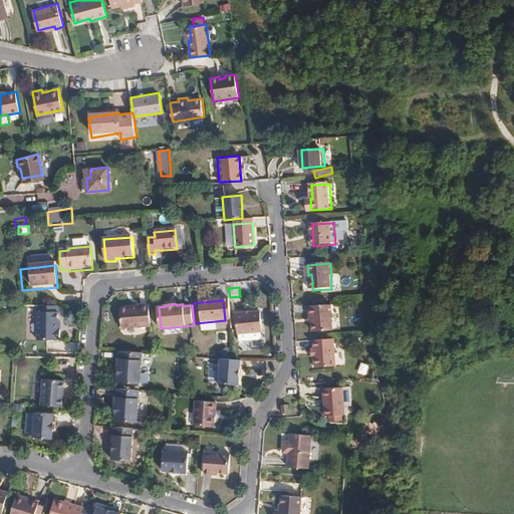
[(151,327),(150,306),(120,309),(122,331),(151,327)]
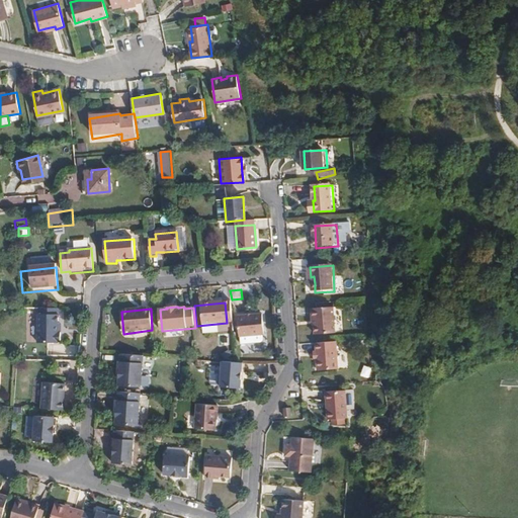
[(317,321),(318,327),(318,336),(338,335),(336,310),(314,311),(315,321),(317,321)]
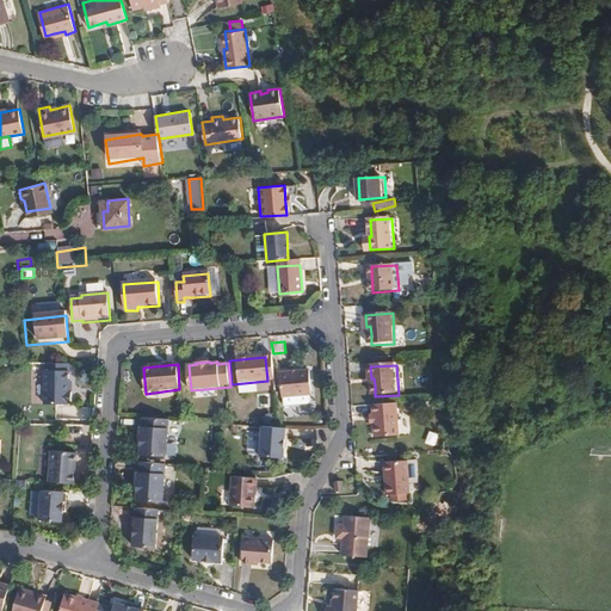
[(69,394),(69,384),(69,374),(45,372),(44,407),(68,407),(68,406),(72,405),(72,394),(69,394)]
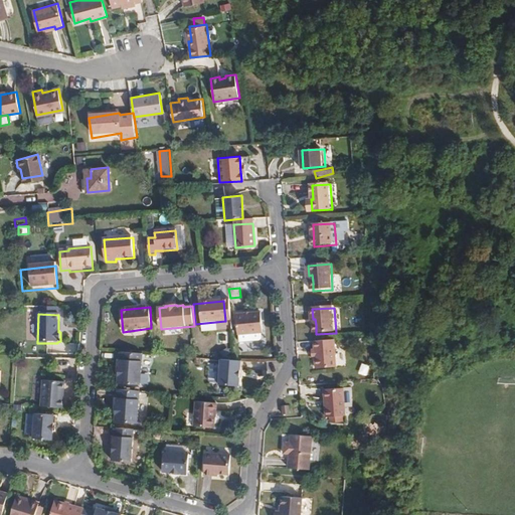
[(256,314),(231,316),(233,338),(259,335),(256,314)]
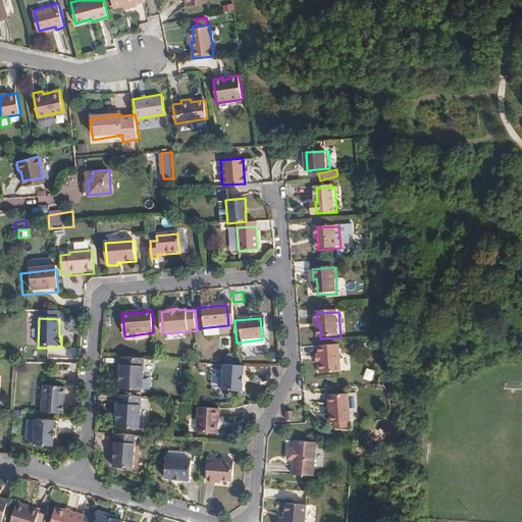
[(321,352),(323,368),(324,379),(345,378),(343,351),(321,352)]
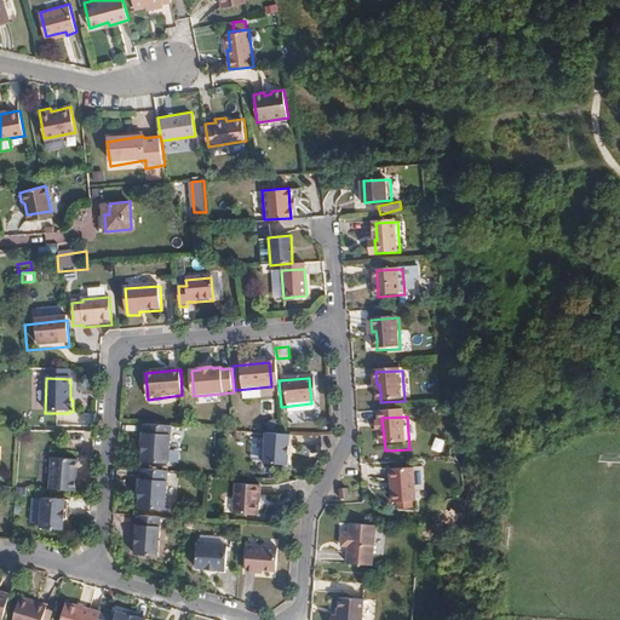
[(173,426),(147,425),(145,435),(142,435),(142,443),(145,443),(144,454),(143,463),(171,464),(173,426)]
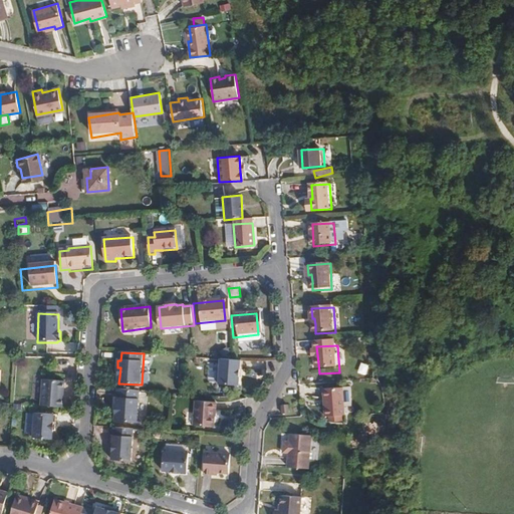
[(239,386),(241,361),(221,359),(221,367),(217,370),(216,379),(219,383),(239,386)]
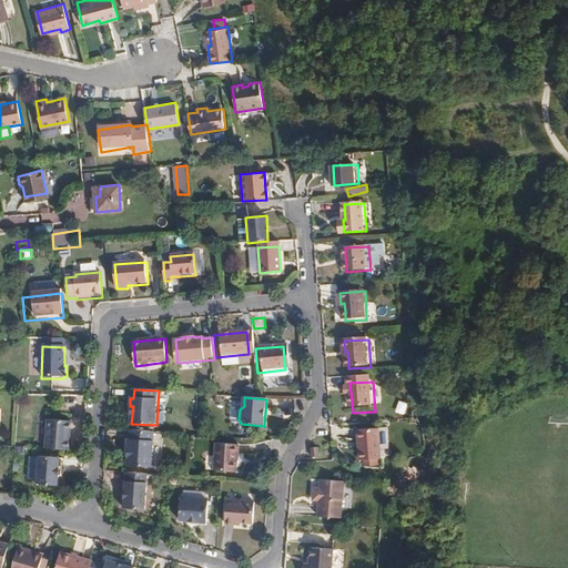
[(47,421),(46,448),(69,450),(69,445),(68,445),(68,436),(70,436),(71,422),(47,421)]
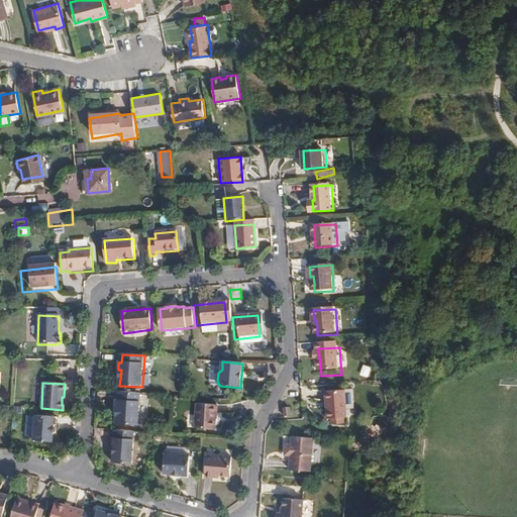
[(345,390),(325,391),(328,418),(347,417),(345,390)]
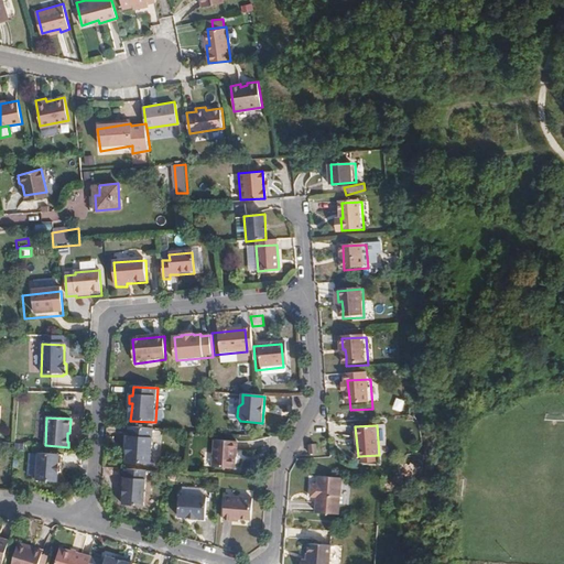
[(154,429),(130,427),(130,435),(127,435),(126,443),(129,443),(128,453),(128,463),(152,464),(154,429)]
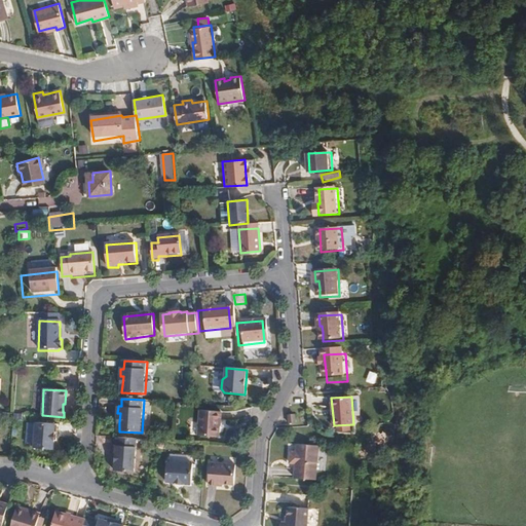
[(199,410),(197,435),(218,437),(220,411),(199,410)]
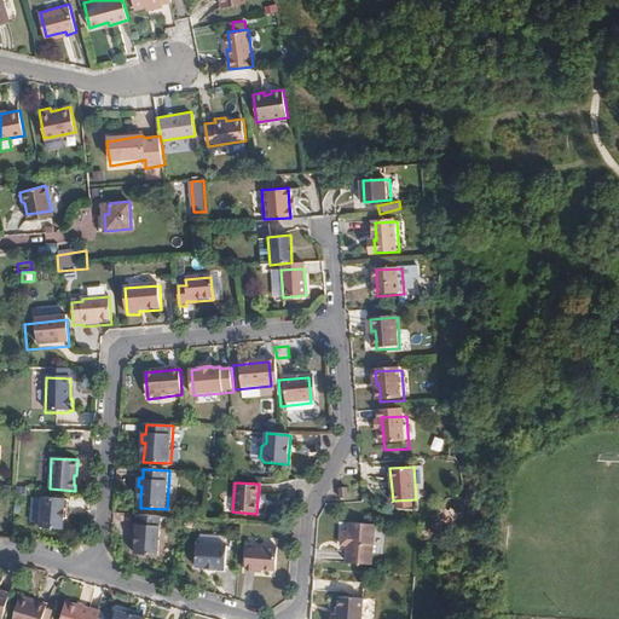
[(45,496),(41,526),(64,528),(64,518),(67,518),(69,498),(45,496)]
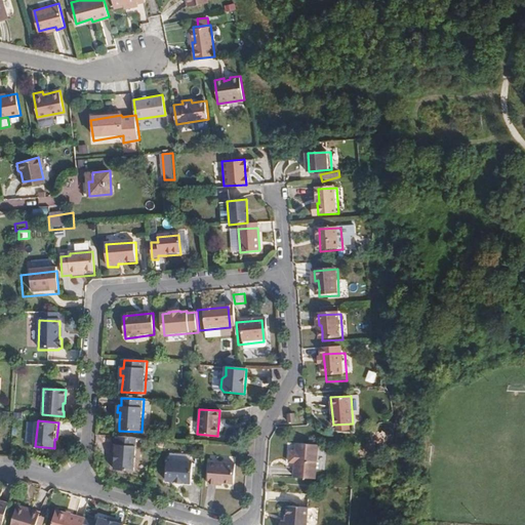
[(137,438),(119,437),(118,444),(115,444),(115,452),(117,452),(117,460),(116,470),(135,471),(137,438)]
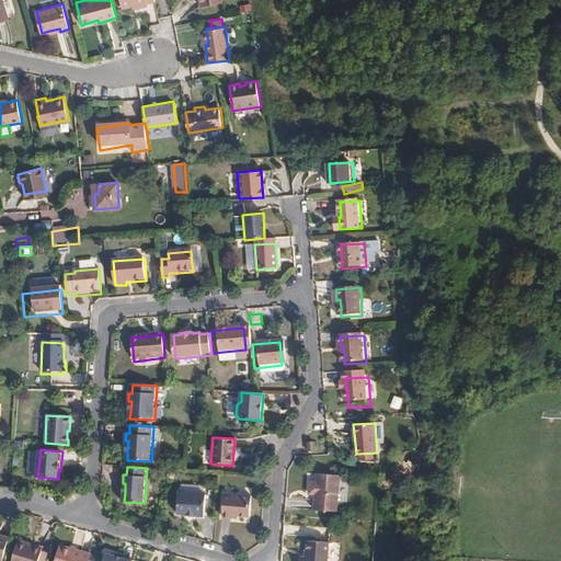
[(317,493),(316,508),(339,511),(341,473),(319,472),(318,481),(310,481),(309,493),(317,493)]
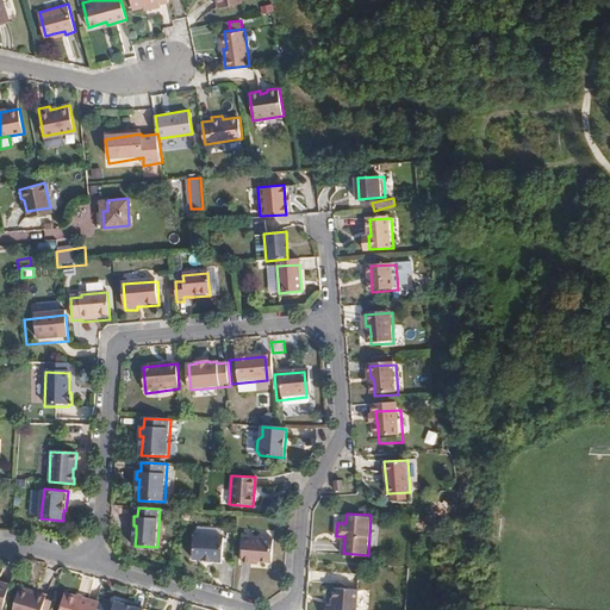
[(212,558),(212,561),(222,561),(223,536),(193,534),(192,555),(201,556),(212,558)]
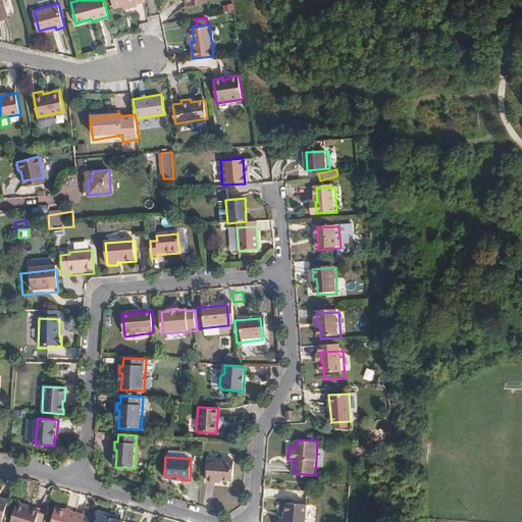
[(209,458),(206,476),(216,476),(216,478),(232,480),(233,461),(209,458)]
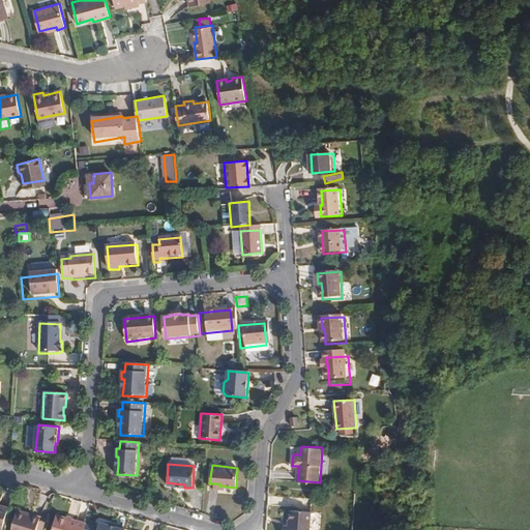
[(286,526),(285,529),(311,529),(313,510),(292,509),(291,526),(286,526)]
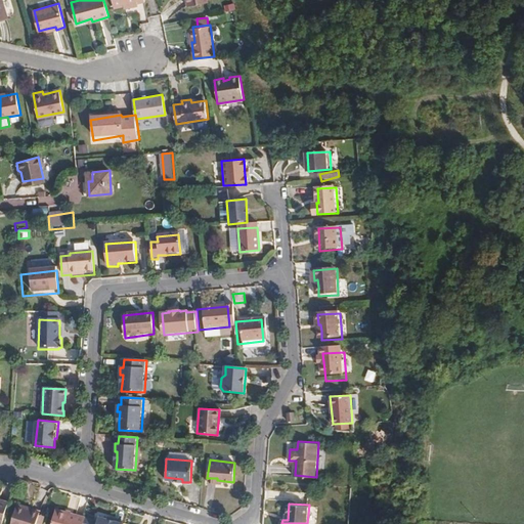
[(34,523),(38,513),(28,510),(14,506),(8,523),(34,523)]
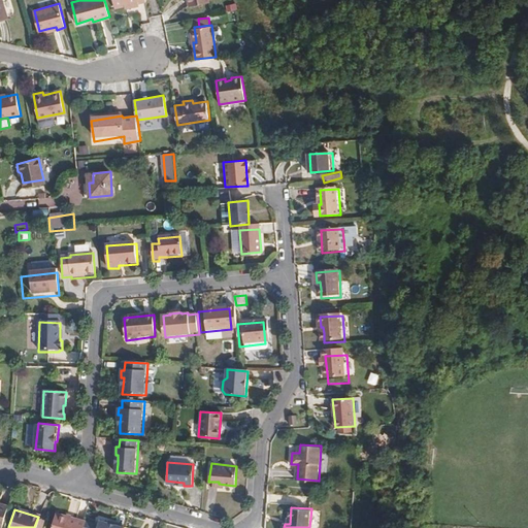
[(52,527),(84,527),(87,521),(56,513),(52,527)]
